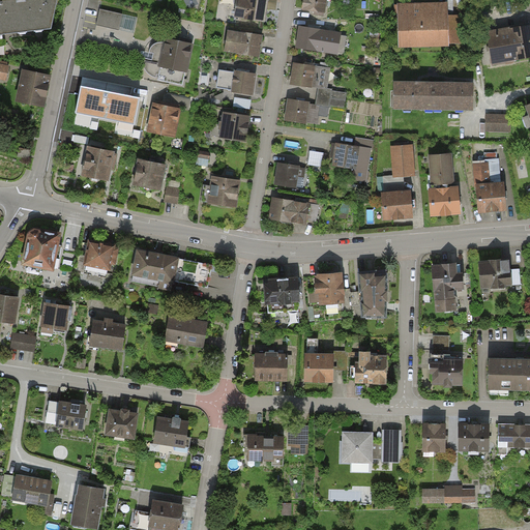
[(0,0),(0,37),(50,31),(56,0),(0,0)]
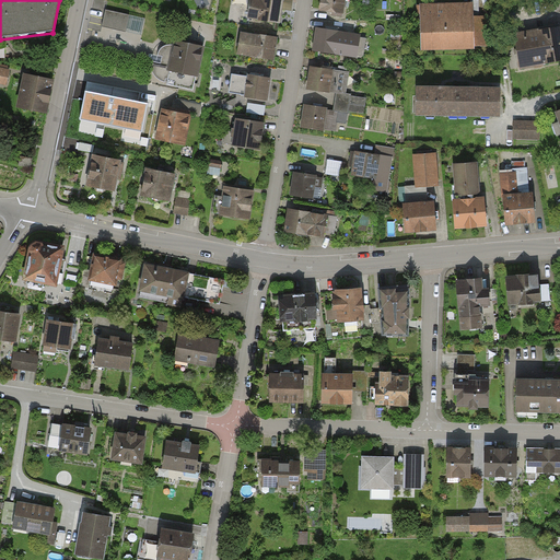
[(280,25),(282,2),(268,0),(249,0),(247,21),(280,25)]
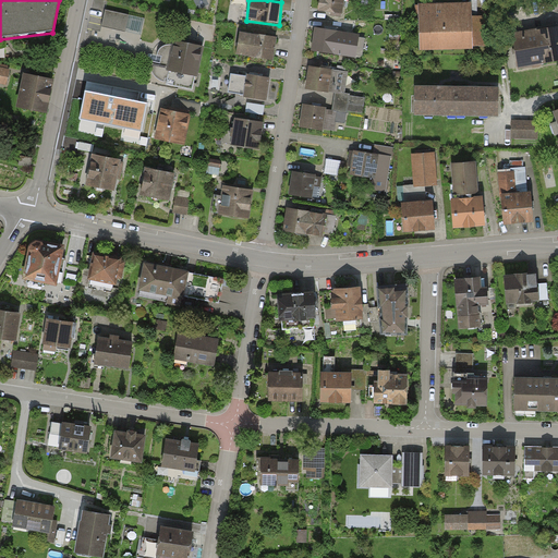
[(320,0),(319,9),(331,11),(342,12),(344,0),(320,0)]
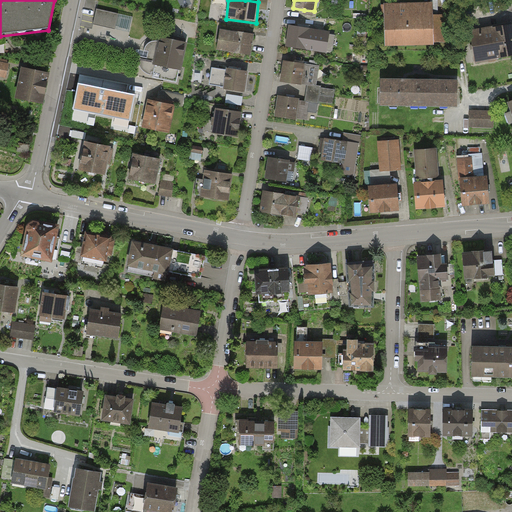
[(384,4),(385,47),(435,46),(435,42),(453,42),(452,12),(434,12),(434,3),(384,4)]
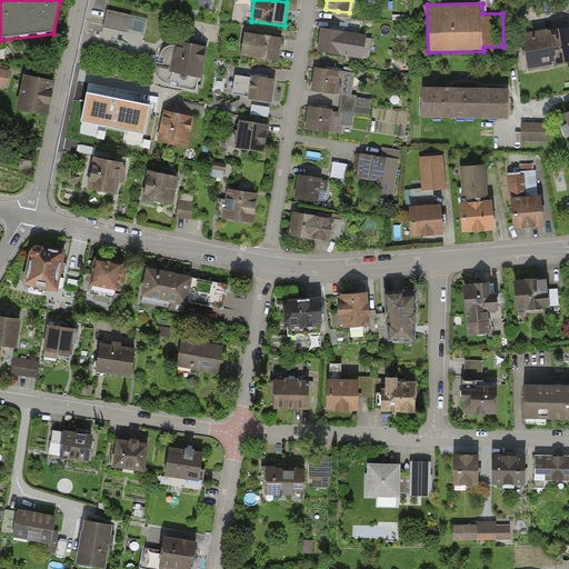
[(132,16),(108,10),(105,28),(129,32),(132,16)]
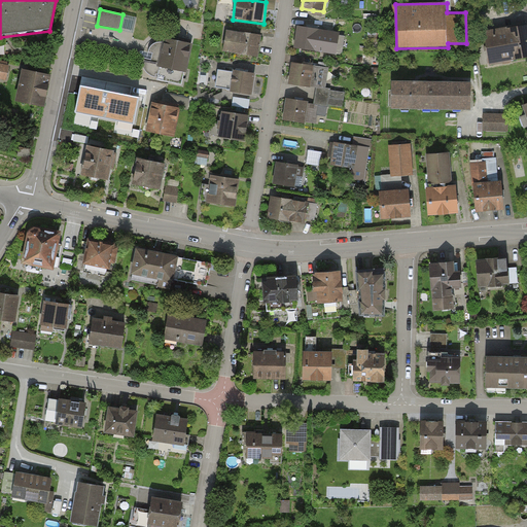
[(526,24),(483,33),(489,67),(526,60),(526,24)]
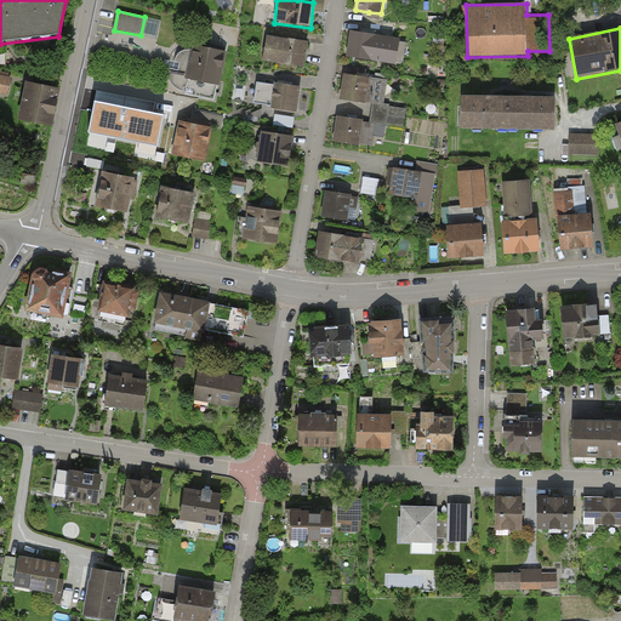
[(370,36),(352,34),(348,56),(393,63),(397,41),(370,36)]
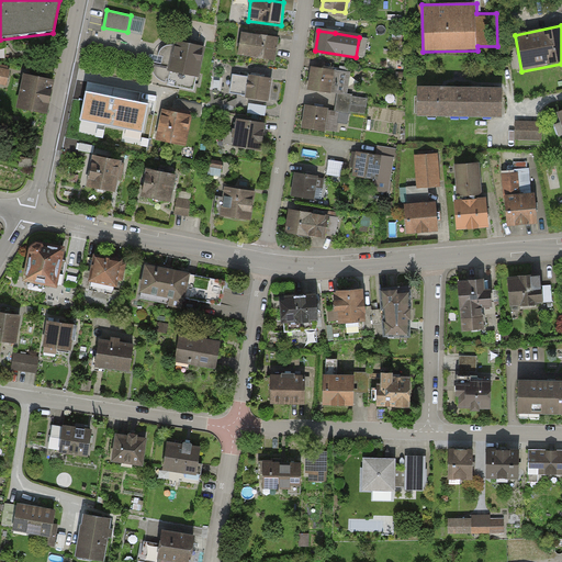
[(274,62),(278,38),(240,34),(237,57),(274,62)]
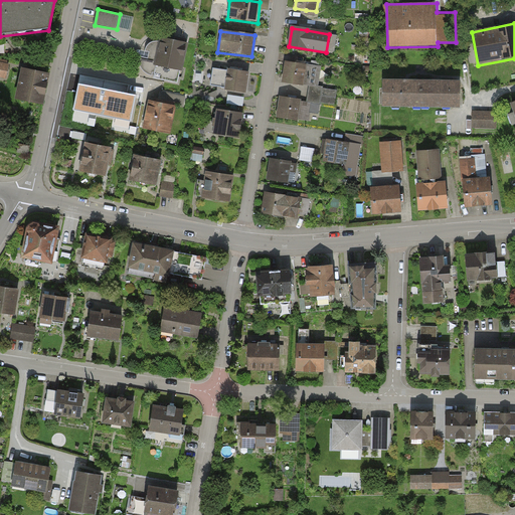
[(178,84),(186,43),(161,38),(160,41),(149,45),(143,55),(144,67),(153,76),(152,79),(178,84)]
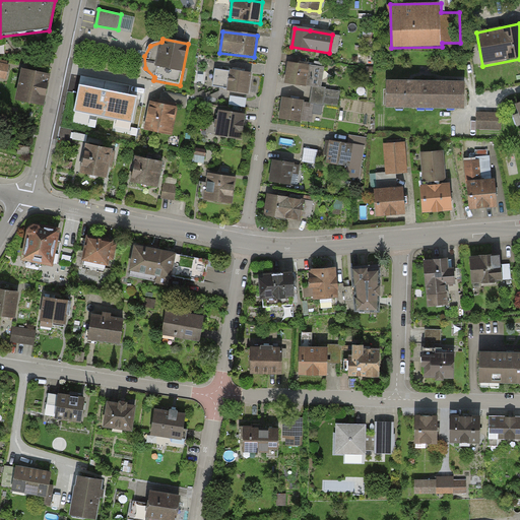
[(283,82),(313,87),(321,88),(325,67),(287,61),(283,82)]
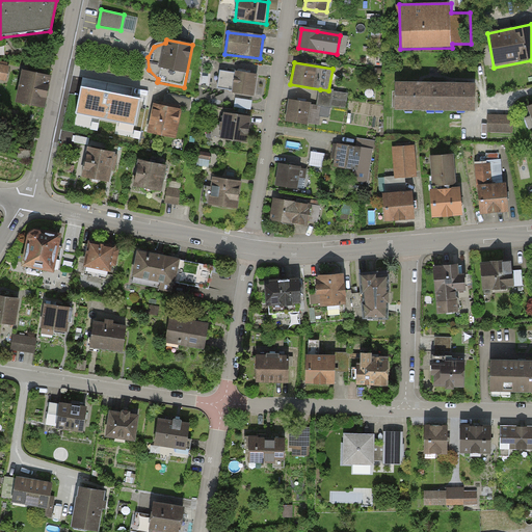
[(8,67),(0,64),(0,80),(6,82),(8,67)]
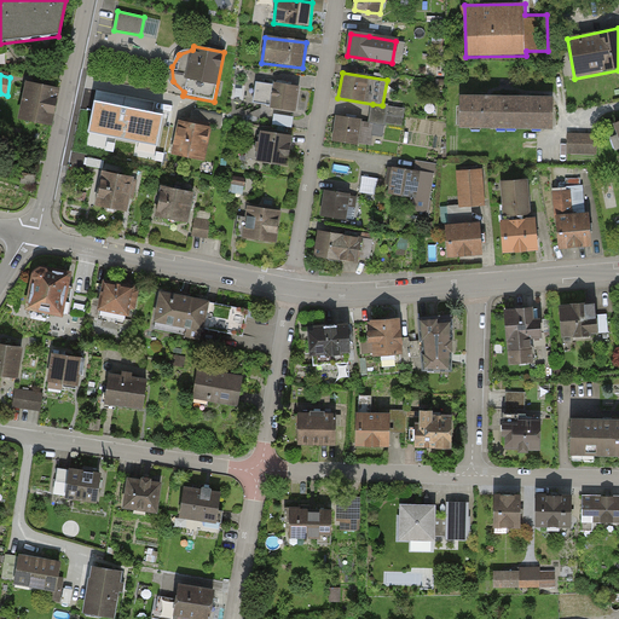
[(298,111),(300,87),(255,81),(252,106),(298,111)]
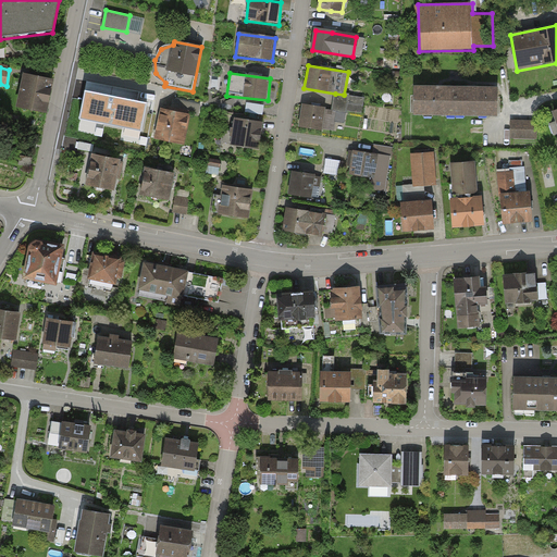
[(53,83),(23,75),(15,109),(46,115),(53,83)]
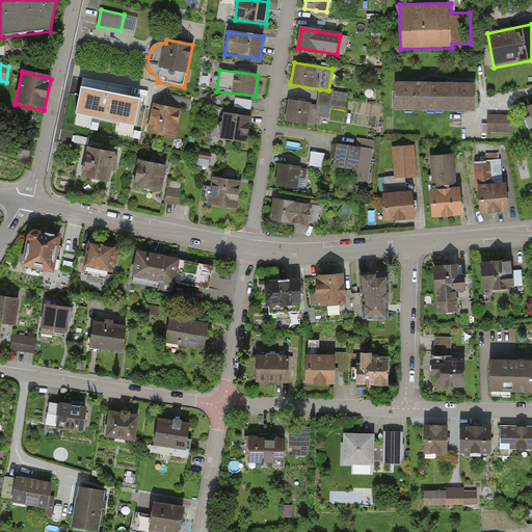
[(475,83),(395,82),(395,111),(475,111),(475,83)]
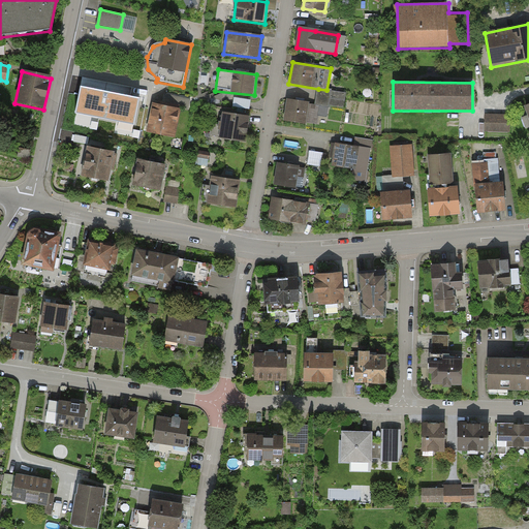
[(139,98),(82,87),(76,113),(134,124),(139,98)]
